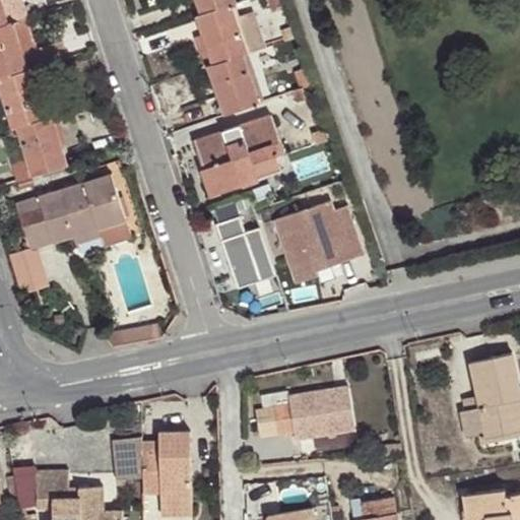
[(14,171),(17,179),(68,165),(53,115),(49,116),(35,67),(41,64),(36,47),(27,16),(8,21),(1,0),(0,0),(0,77),(13,126),(18,125),(28,163),(13,168),(14,171)]
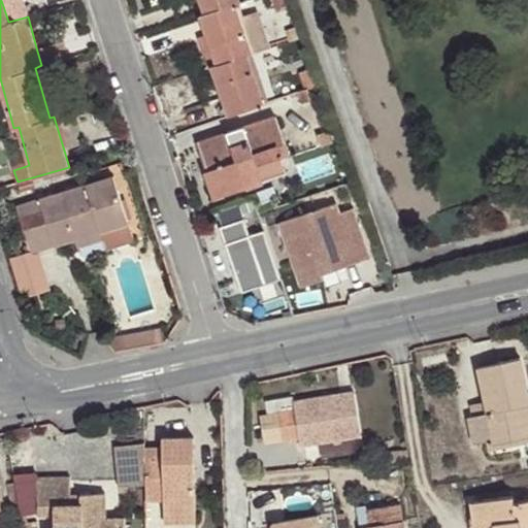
[(211,65),(228,114),(246,108),(264,102),(248,54),(271,46),(259,10),(241,17),(235,2),(239,1),(238,0),(198,0),(203,13),(200,13),(207,34),(218,62),(211,65)]
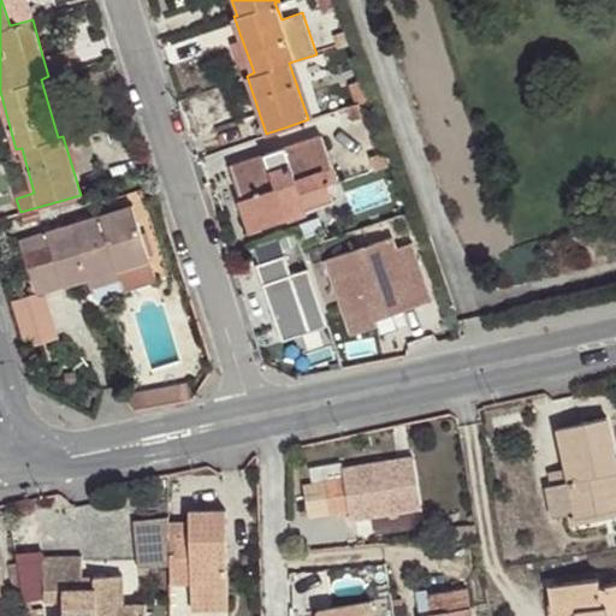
[(319,0),(323,10),(339,4),(338,0),(319,0)]
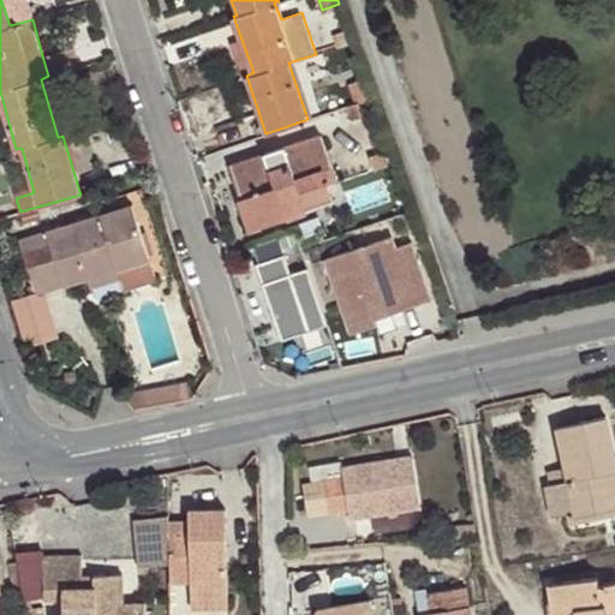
[(340,46),(352,41),(348,30),(335,34),(340,46)]
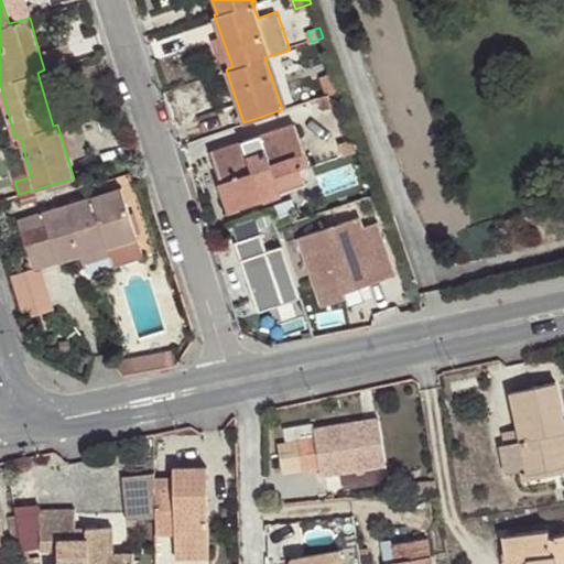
[(221,71),(226,69),(232,66),(221,36),(212,39),(221,71)]
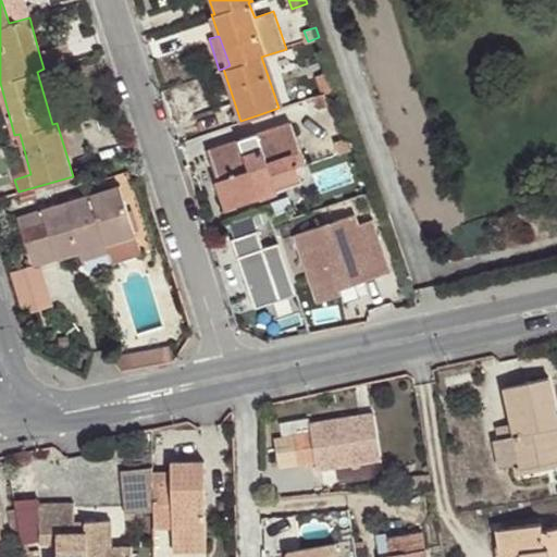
[(38,50),(44,69),(71,61),(66,41),(38,50)]
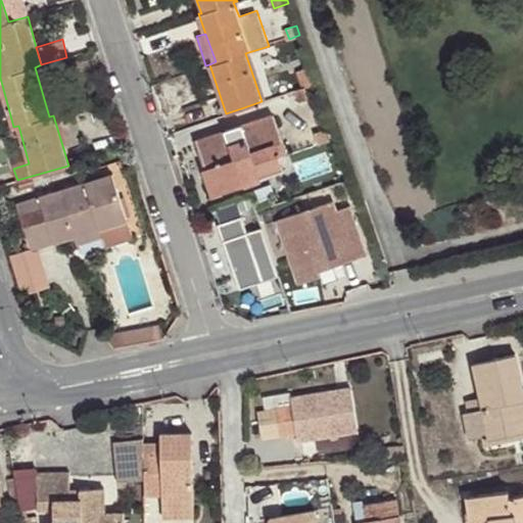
[(214,194),(245,184),(242,174),(281,160),(278,151),(285,149),(274,115),(196,140),(214,194)]
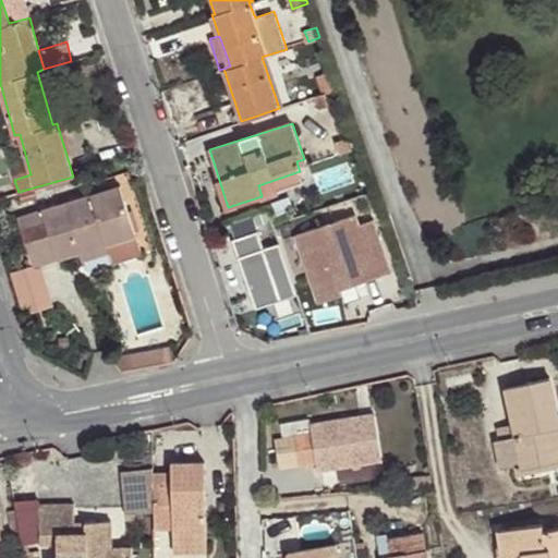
[(258,185),(262,196),(304,182),(300,171),(258,185)]
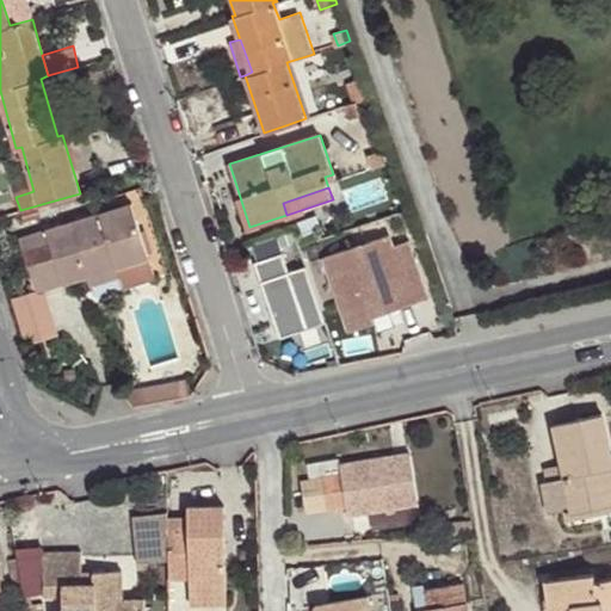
[(0,204),(0,215),(20,210),(17,201),(0,204)]
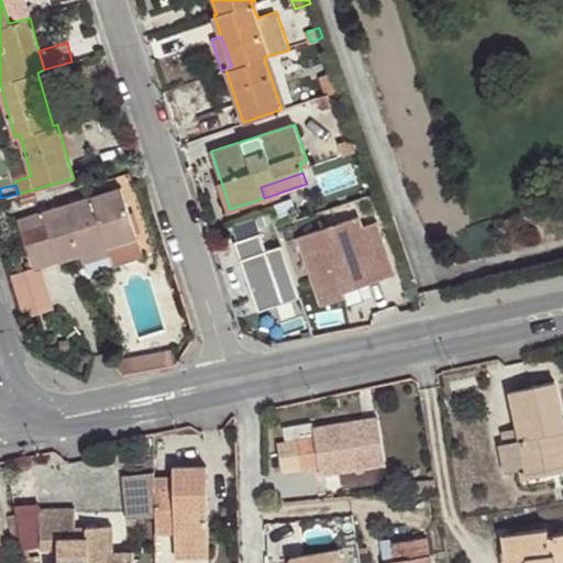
[(34,269),(81,255),(109,247),(111,254),(140,244),(121,188),(19,220),(34,269)]
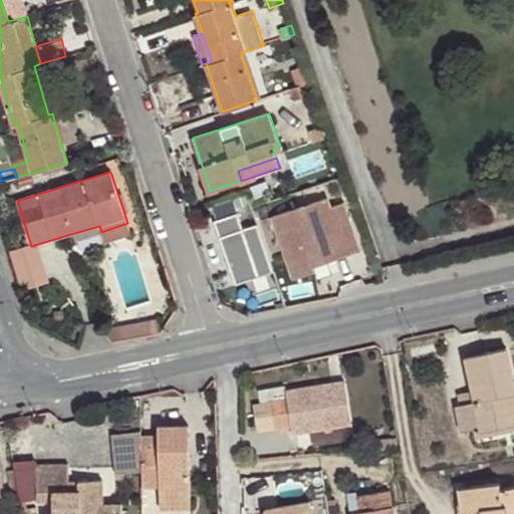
[(364,250),(343,192),(273,216),(293,274),(364,250)]
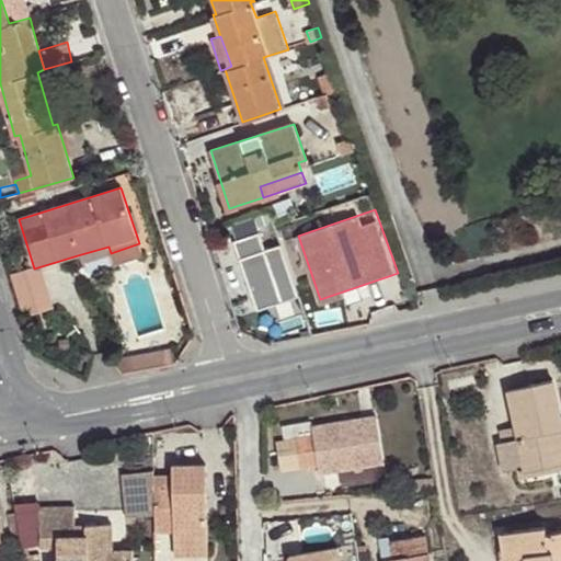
[(283,241),(270,245),(264,228),(236,237),(259,308),(300,294),(283,241)]
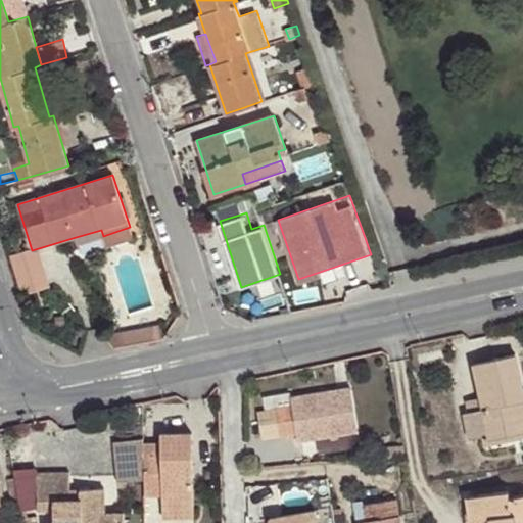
[(134,237),(130,227),(103,236),(106,245),(134,237)]
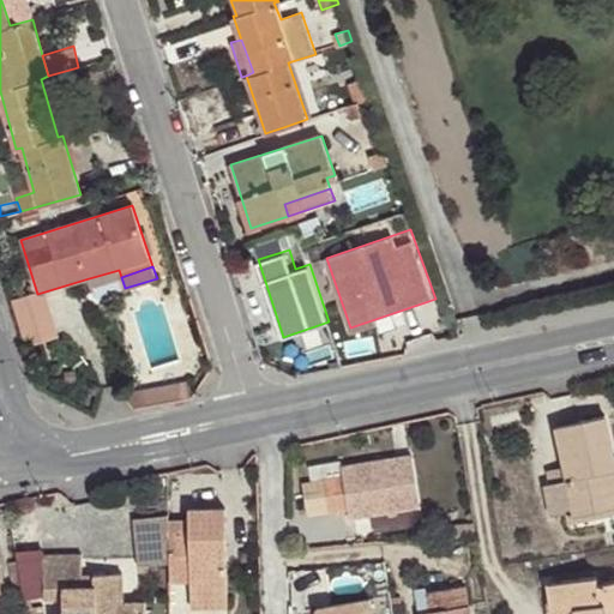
[(119,270),(89,278),(91,286),(121,277),(119,270)]
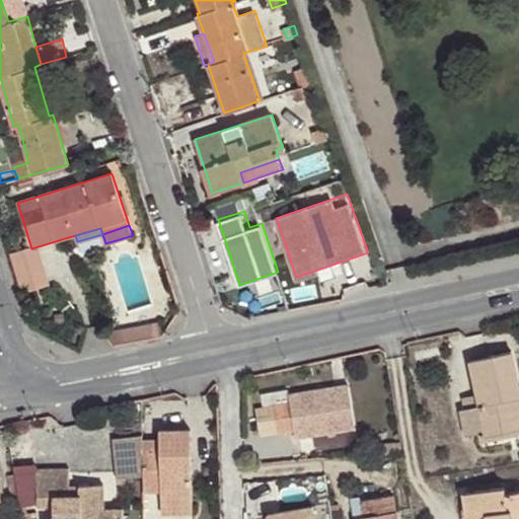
[(483,431),(484,435),(518,428),(518,391),(511,352),(469,360),(475,395),(462,398),(464,408),(460,409),(465,435),(483,431)]
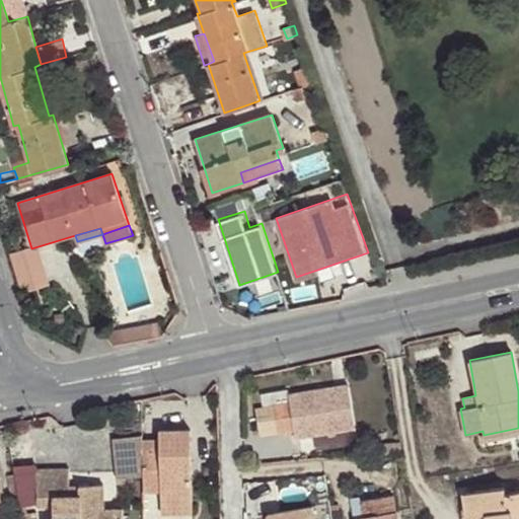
[(355,428),(348,384),(289,394),(290,400),(273,402),(279,433),(294,430),(295,437),(355,428)]
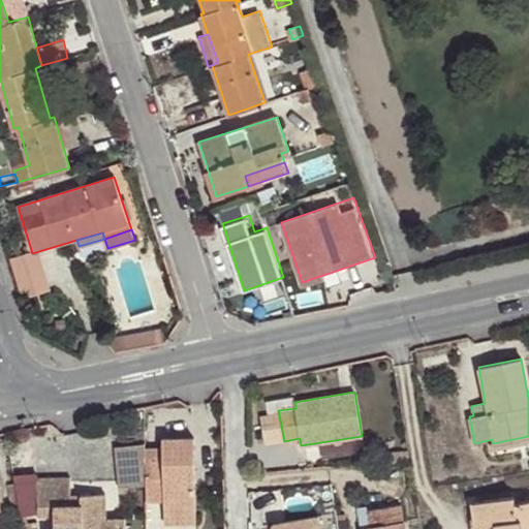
[(528,436),(493,443),(488,444),(489,450),(528,442),(528,436)]
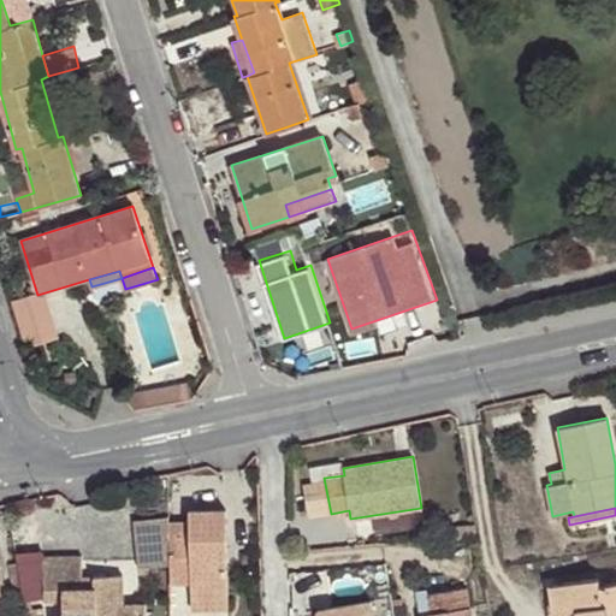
[(170,522),(171,584),(191,582),(193,609),(227,609),(226,510),(190,510),(190,522),(170,522)]
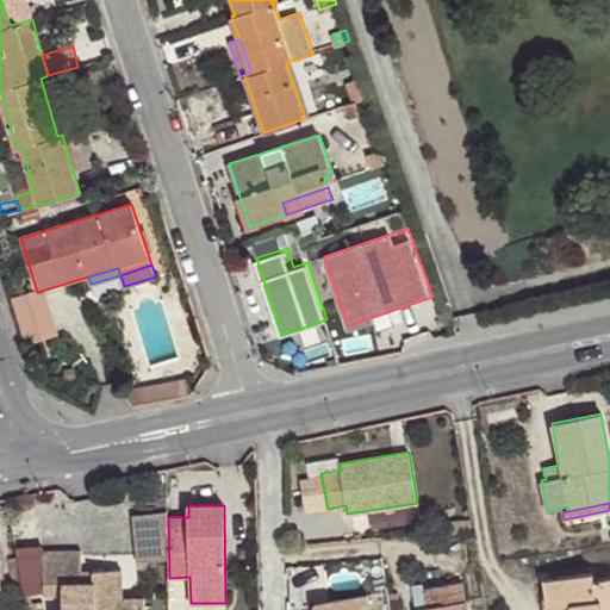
[(162,514),(132,517),(137,564),(167,561),(162,514)]
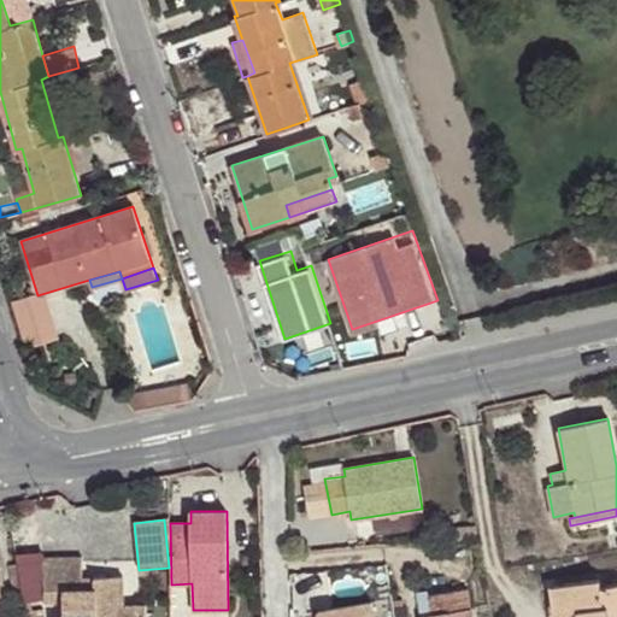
[(82,587),(82,576),(82,557),(45,558),(45,603),(63,601),(63,616),(146,616),(146,604),(125,604),(123,577),(94,577),(94,587),(82,587)]
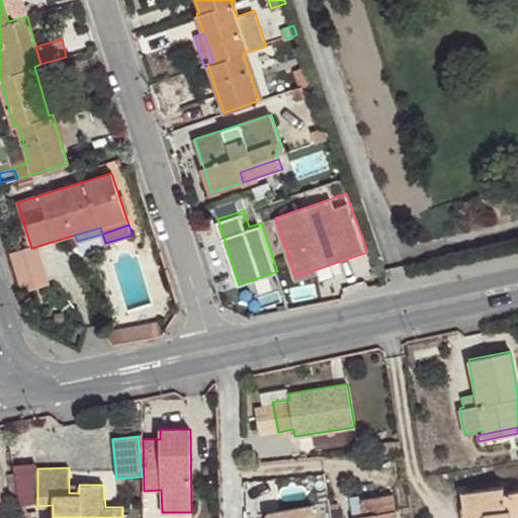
[(79,485),(69,484),(69,493),(79,493),(79,485)]
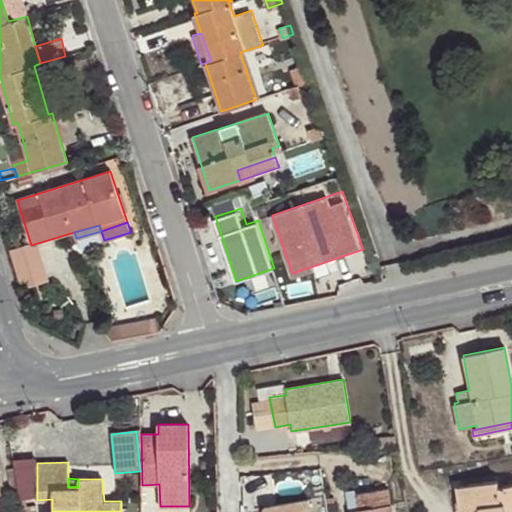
[(456,487),(459,509),(478,507),(479,511),(511,511),(511,484),(499,487),(497,480),(456,487)]
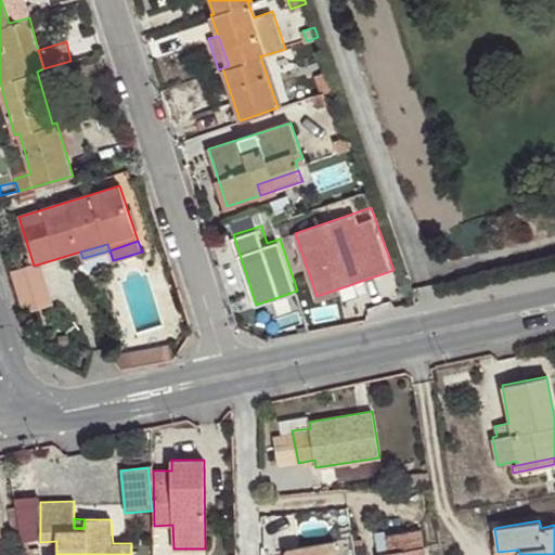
[(291,552),(291,554),(338,554),(335,527),(302,531),(306,549),(291,552)]
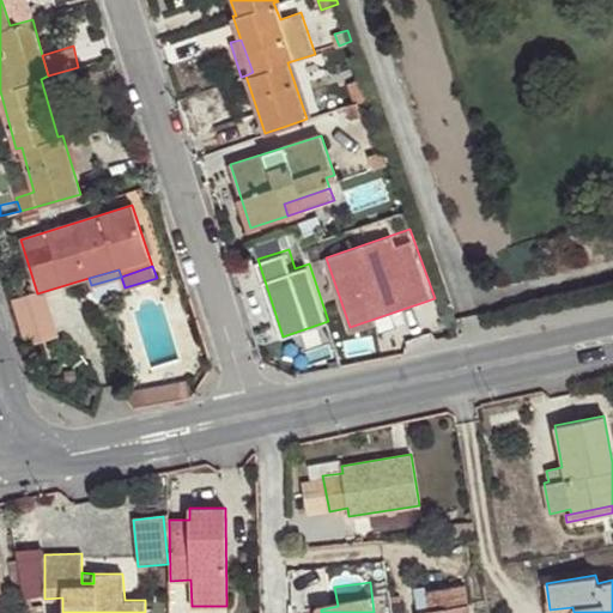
[(468,612),(463,586),(425,592),(429,611),(418,612),(468,612)]
